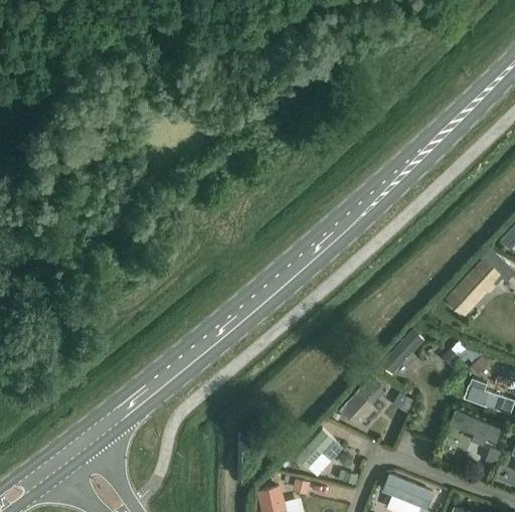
[(514,227),(500,245),(511,256),(514,250),(514,227)]
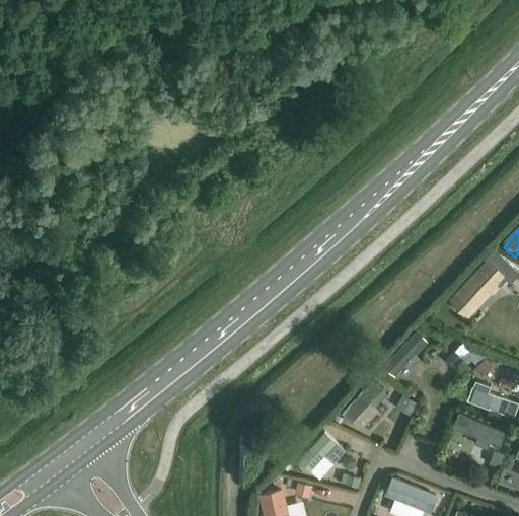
[(468,324),(507,283),(488,266),(449,306),(468,324)]
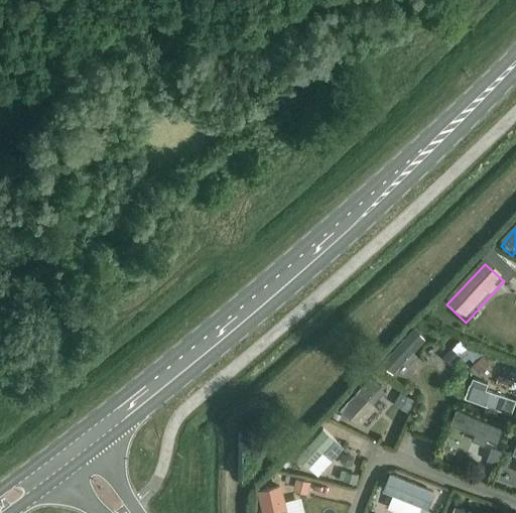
[(413,331),(381,365),(393,376),(404,365),(408,369),(418,358),(413,354),(424,342),(413,331)]
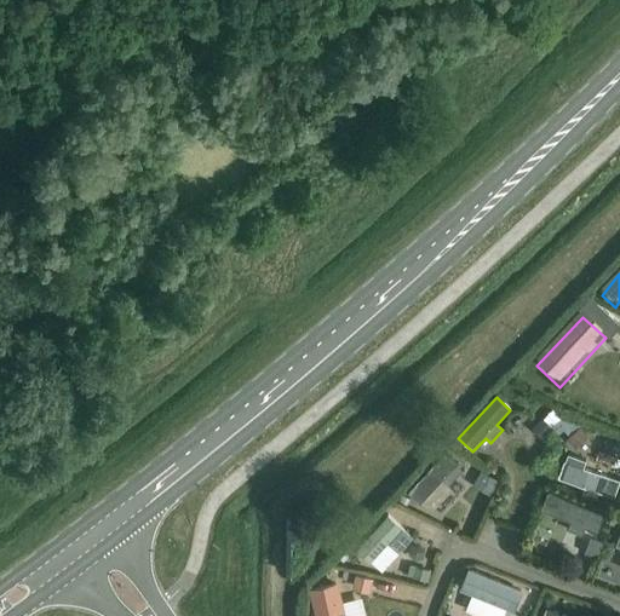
[(563,437),(572,448),(587,436),(579,425),(563,437)]
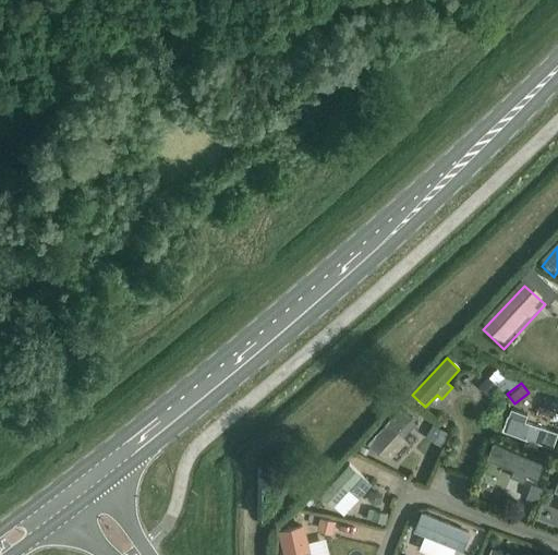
[(506,436),(557,451),(557,450),(557,433),(530,424),(533,417),(513,411),(506,436)]
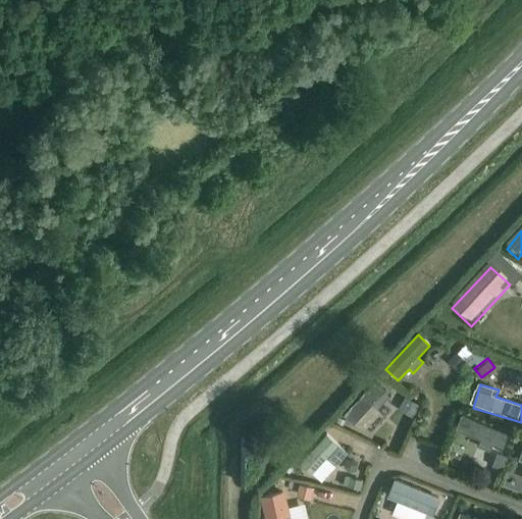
[(358,425),(386,396),(377,386),(348,416),(358,425)]
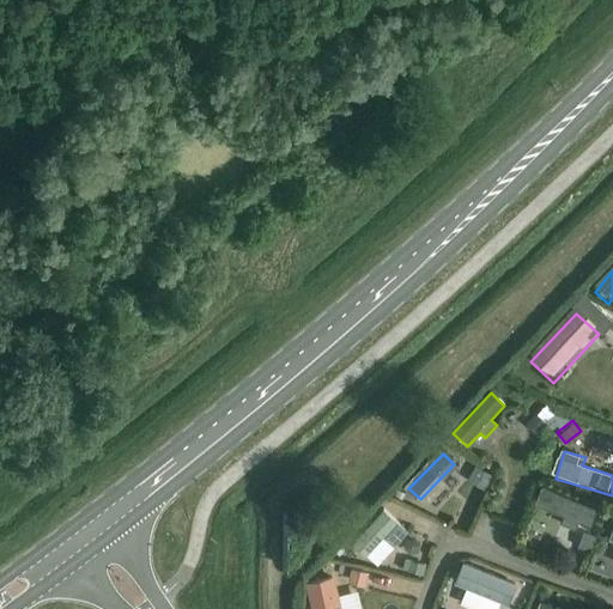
[(483,488),(491,475),(473,466),(466,480),(483,488)]
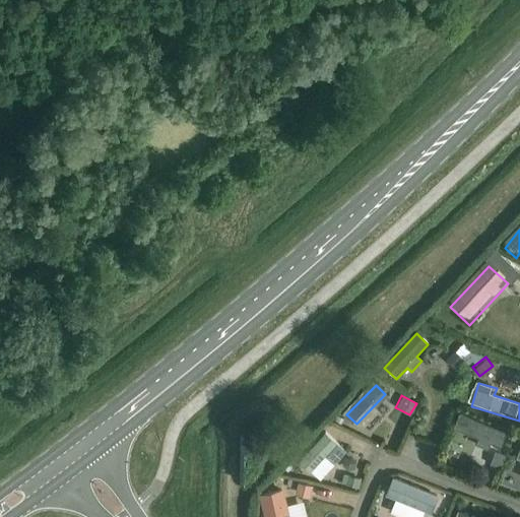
[(514,435),(463,415),(457,433),(483,443),(481,449),(493,453),(496,446),(508,451),(514,435)]
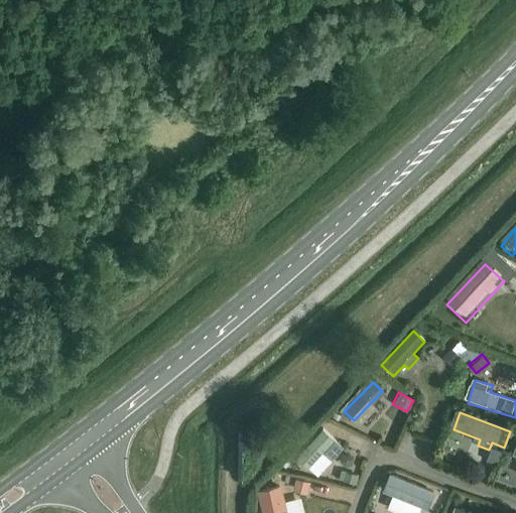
[(323,431),(297,459),(300,463),(304,467),(308,469),(323,455),(332,463),(343,450),(323,431)]
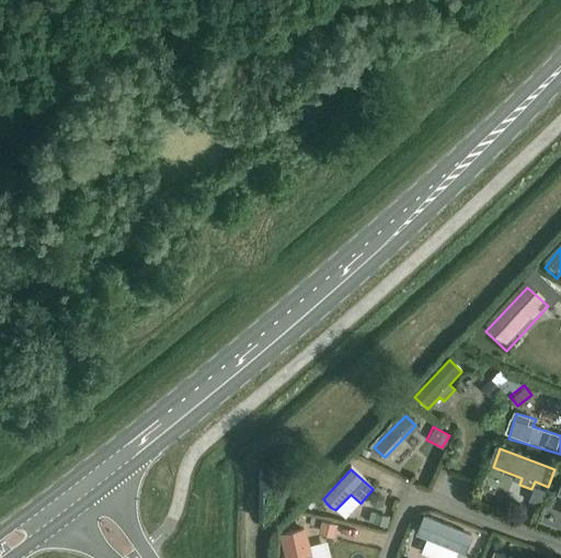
[(560,513),(545,511),(542,523),(559,526),(560,514),(560,513)]
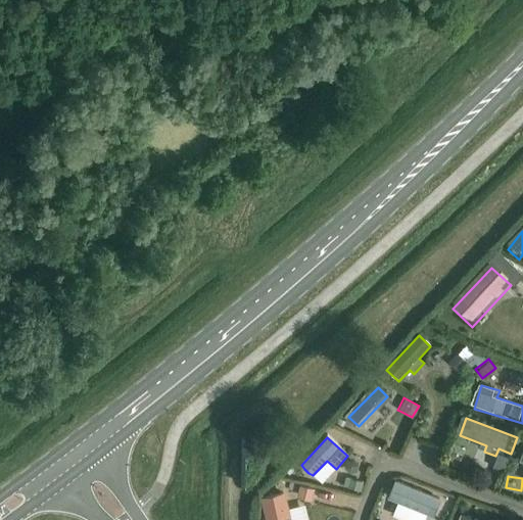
[(351,513),(357,497),(299,481),(295,498),(351,513)]
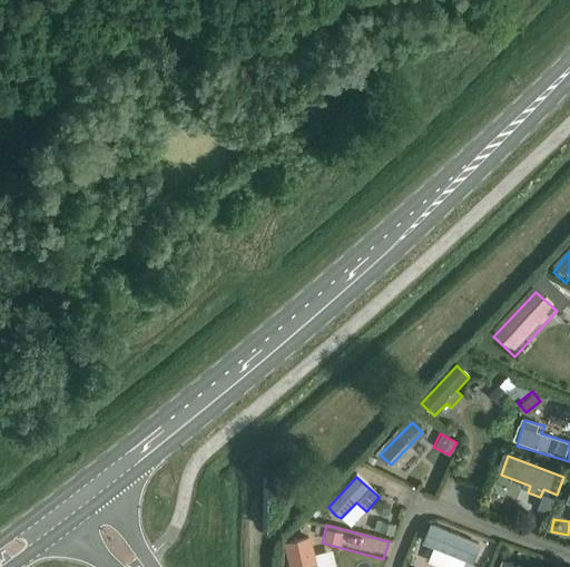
[(431,526),(423,545),(436,550),(430,565),(433,566),(463,566),(465,563),(473,565),(481,546),(431,526)]
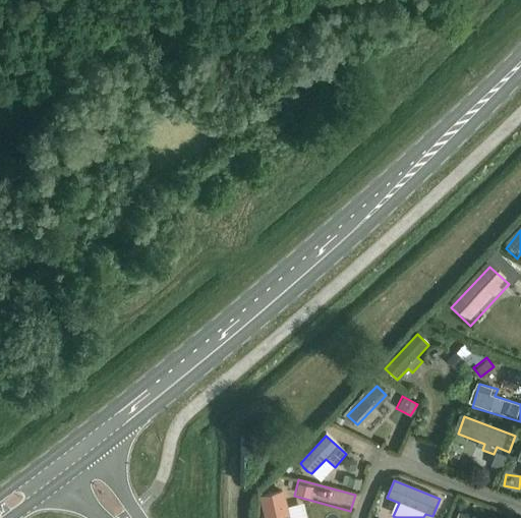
[(282,494),(262,499),(266,517),(283,517),(282,510),(286,509),(282,494)]
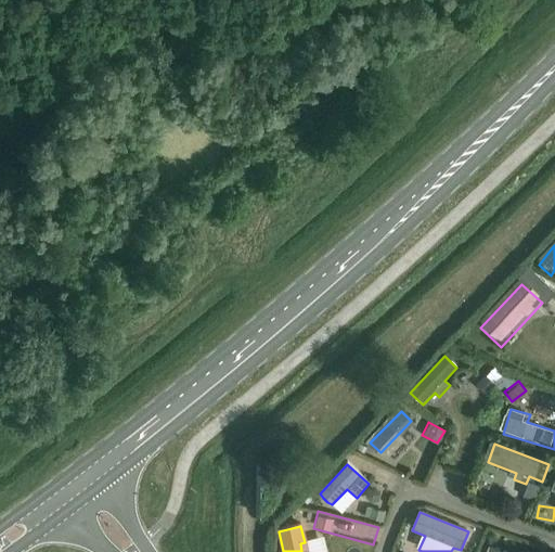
[(326,551),(324,536),(306,538),(308,551),(326,551)]
